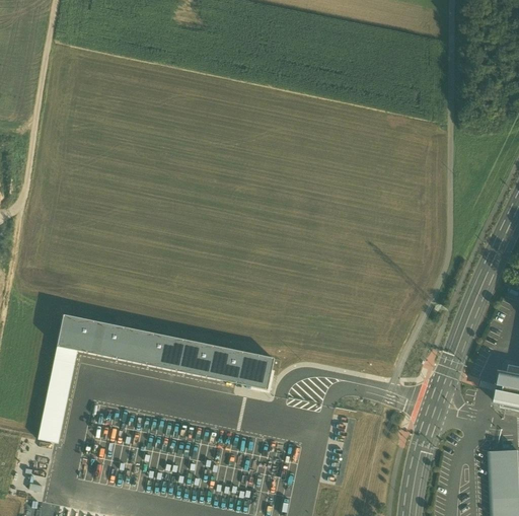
[(298,319),(310,320),(311,311),(299,309),(298,319)]
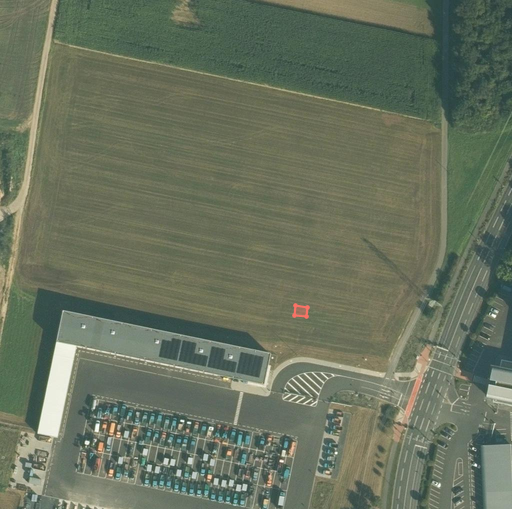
[(270,352),(62,309),(56,340),(71,344),(263,383),(270,352)]
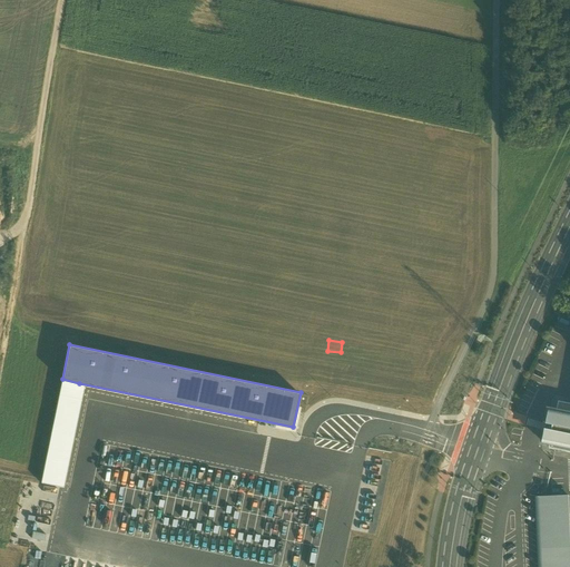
[(79,383),(62,379),(41,481),(59,485),(79,383)]
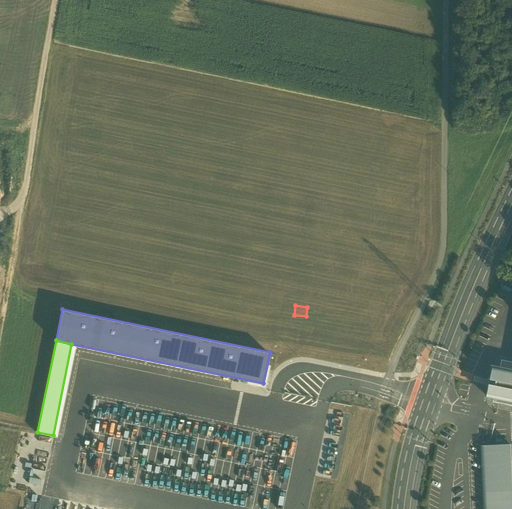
[(511,370),(494,366),(492,379),(497,380),(496,384),(491,383),(488,395),(494,397),(493,400),(511,403),(511,370)]
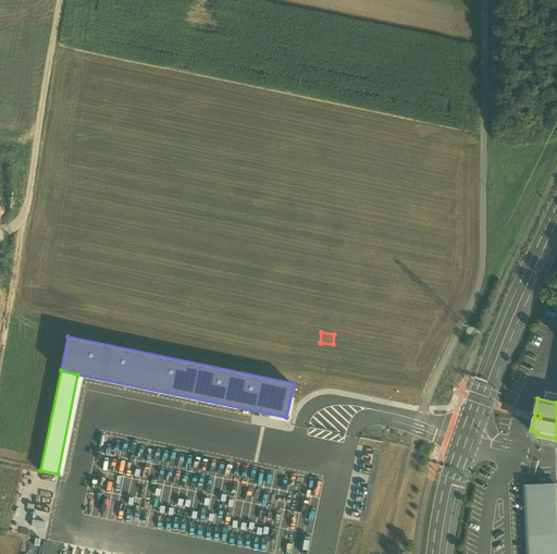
[(556,553),(556,508),(556,482),(553,482),(553,481),(523,483),(525,553),(556,553)]
